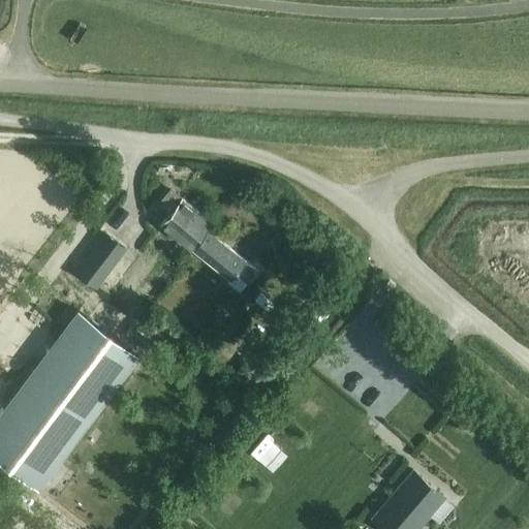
[(191,248),(206,229),(211,223),(181,198),(181,199),(170,191),(159,205),(170,213),(161,224),(191,248)]
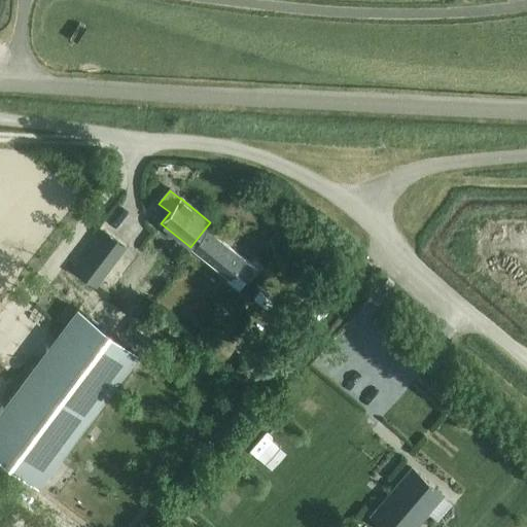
[(238,292),(246,282),(246,283),(256,270),(205,229),(190,247),(229,278),(225,283),(238,292)]
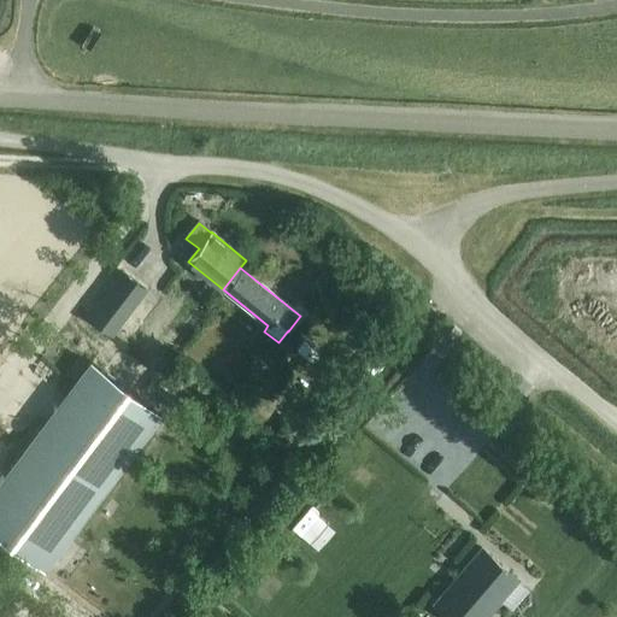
[(122,271),(88,316),(111,333),(145,288),(122,271)]
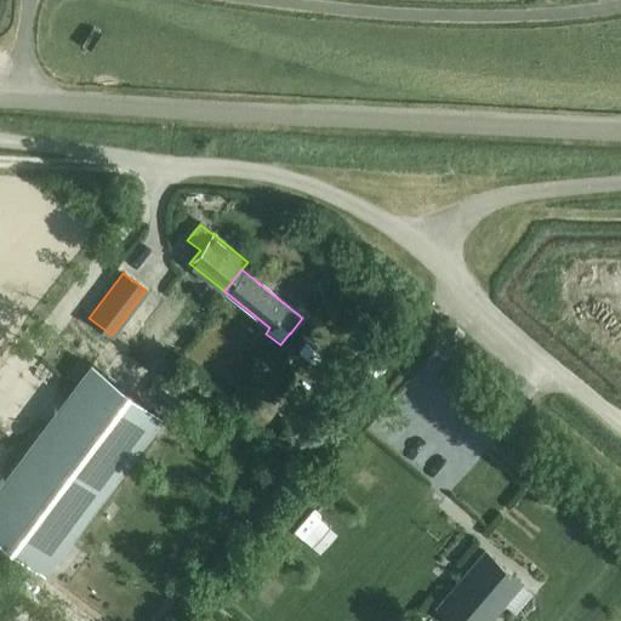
[(161,419),(91,364),(0,484),(0,539),(45,573),(161,419)]
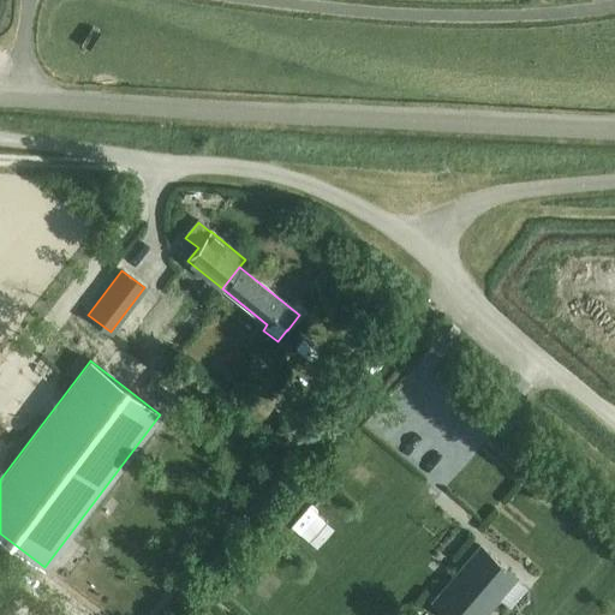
[(287,417),(272,437),(299,459),(315,437),(287,417)]
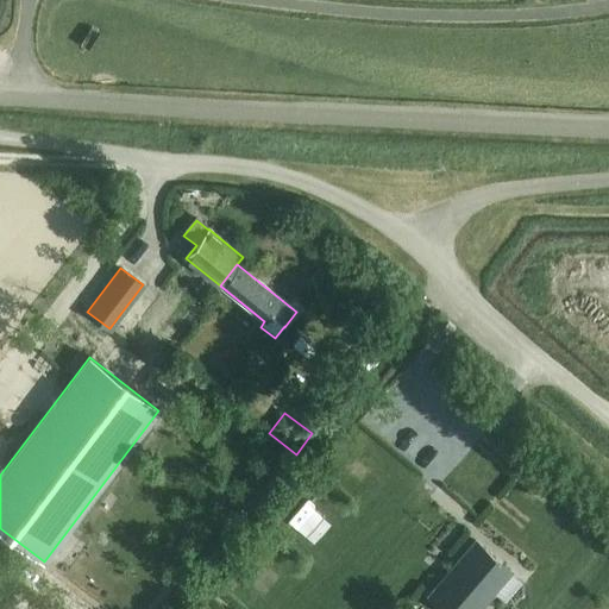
[(444,608),(479,608),(512,572),(475,541),(428,596),(444,608)]
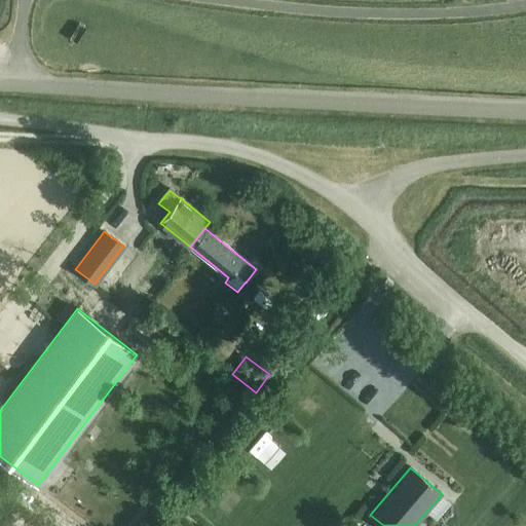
[(342,525),(327,513),(314,525),(342,525)]
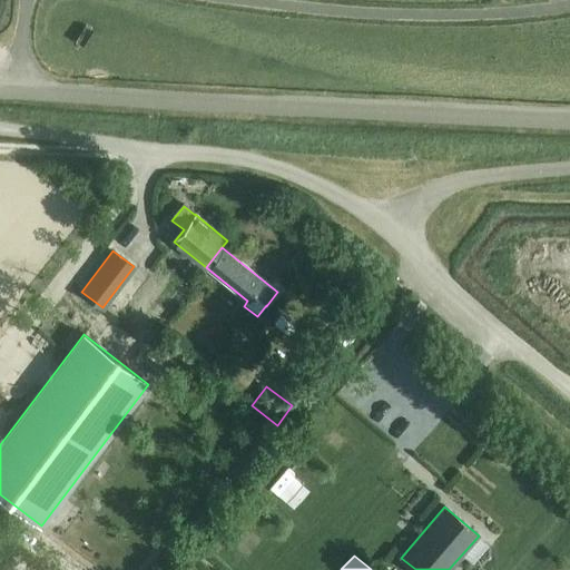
[(569,569),(569,564),(560,558),(552,569),(553,569),(569,569)]
